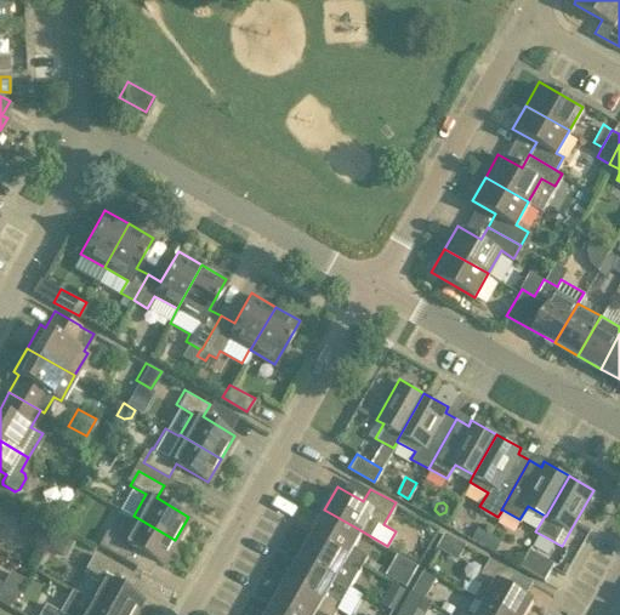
[(60,516),(46,508),(40,517),(53,525),(60,516)]
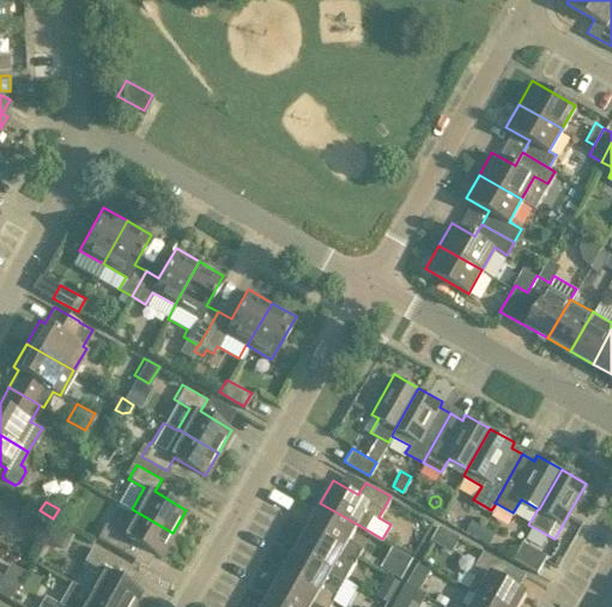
[(347,538),(356,523),(320,503),(308,526),(357,554),(362,546),(347,538)]
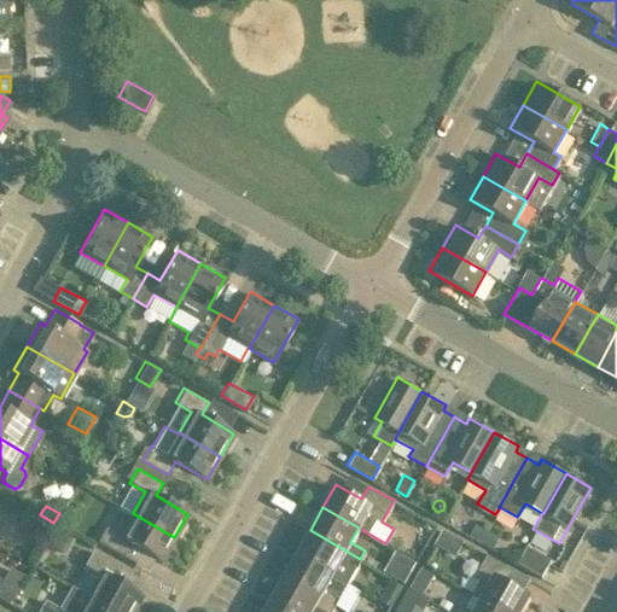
[(122,555),(129,542),(161,560),(174,537),(133,513),(121,535),(105,526),(97,541),(122,555)]
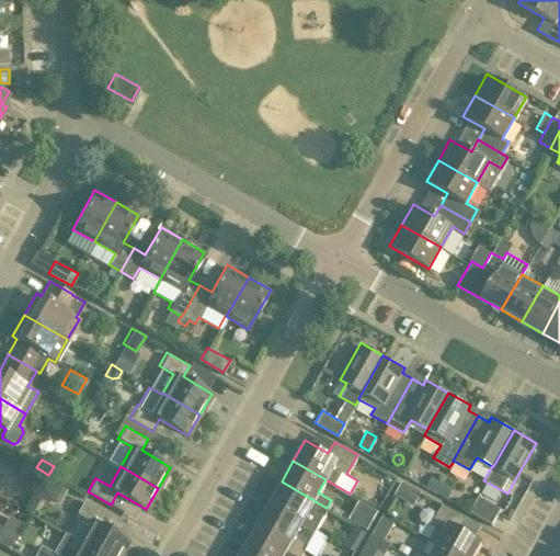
[(424,485),(435,491),(442,480),(431,474),(424,485)]
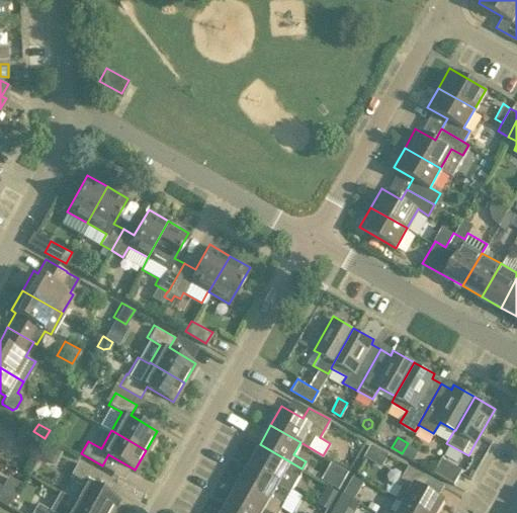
[(40,455),(51,461),(58,448),(48,442),(40,455)]
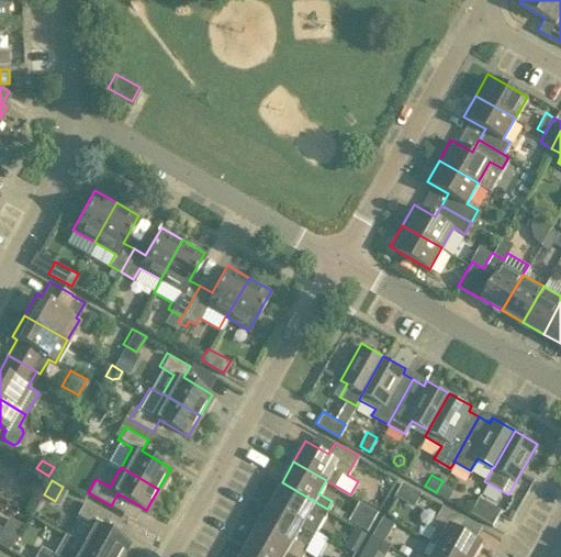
[(394,494),(414,505),(422,492),(402,481),(394,494)]
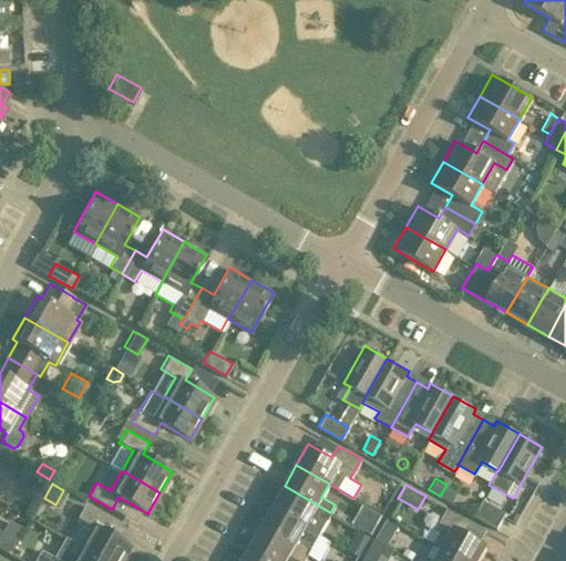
[(446,485),(440,496),(450,500),(456,490),(446,485)]
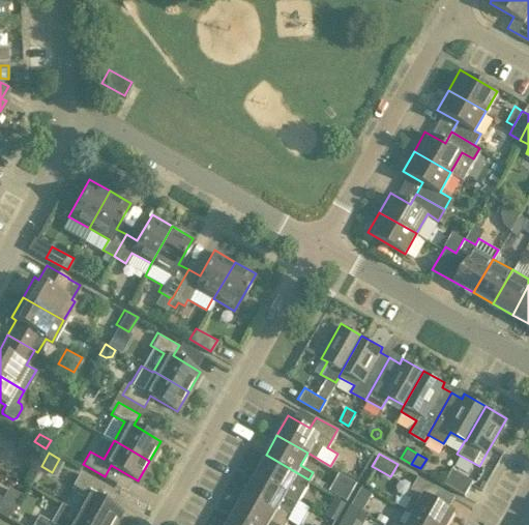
[(255,474),(297,498),(298,499),(305,487),(304,487),(309,479),(266,455),(255,474)]
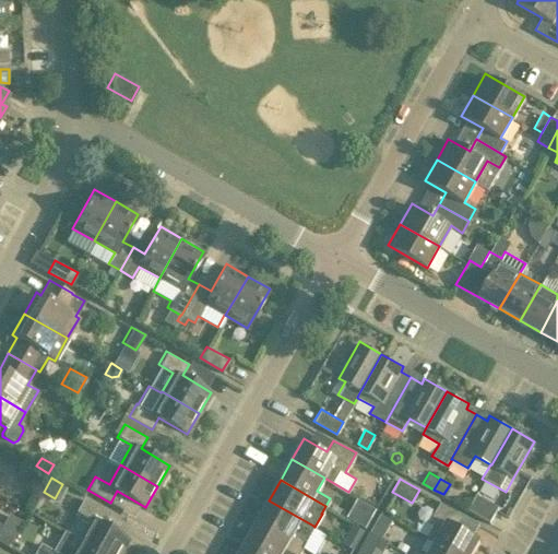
[(467,508),(489,520),(498,505),(476,492),(467,508)]
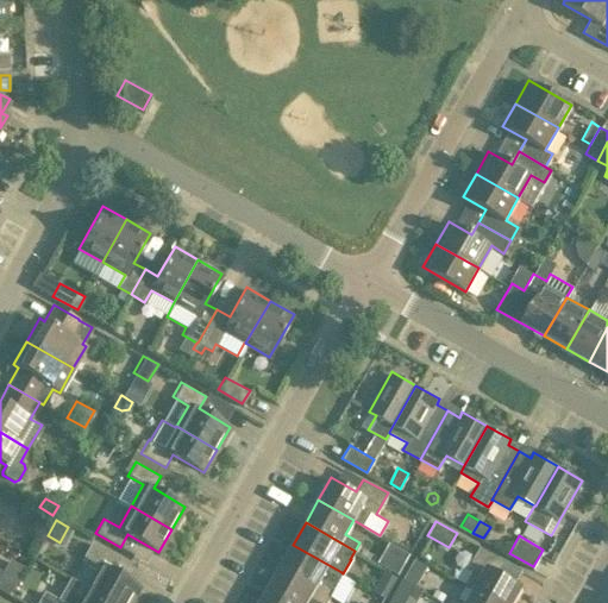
[(130,602),(139,585),(108,567),(116,556),(91,541),(82,556),(98,564),(86,585),(116,602),(130,602)]
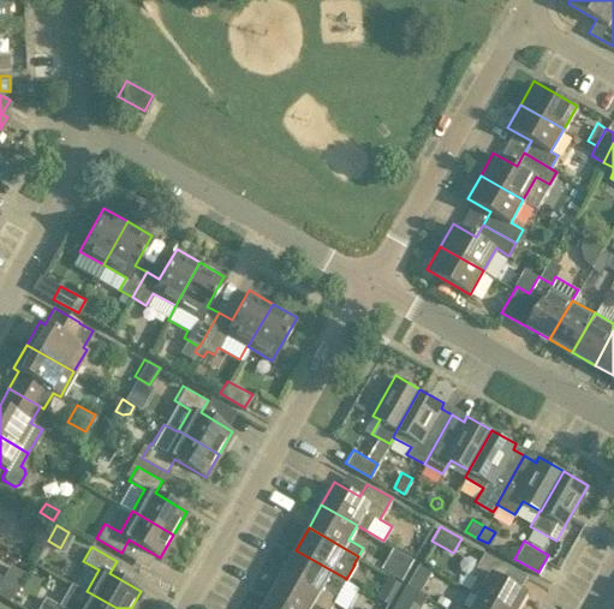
[(393,547),(381,567),(401,579),(413,559),(393,547)]
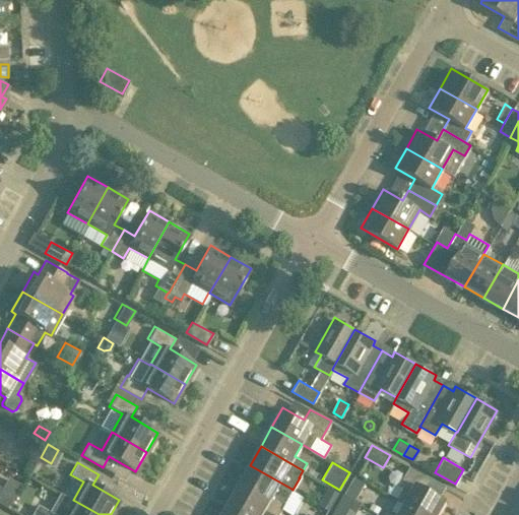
[(303,497),(292,490),(292,489),(250,465),(239,485),(281,508),(293,514),(303,497)]
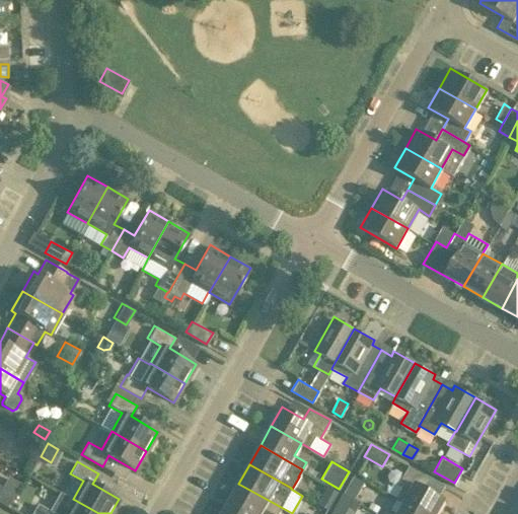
[(436,513),(445,500),(438,496),(444,485),(409,464),(398,483),(401,485),(394,498),(403,503),(403,502),(425,513),(436,513)]
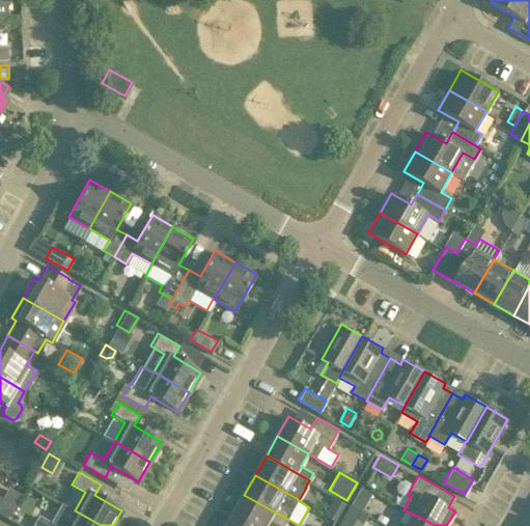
[(352,504),(363,510),(372,494),(361,487),(352,504)]
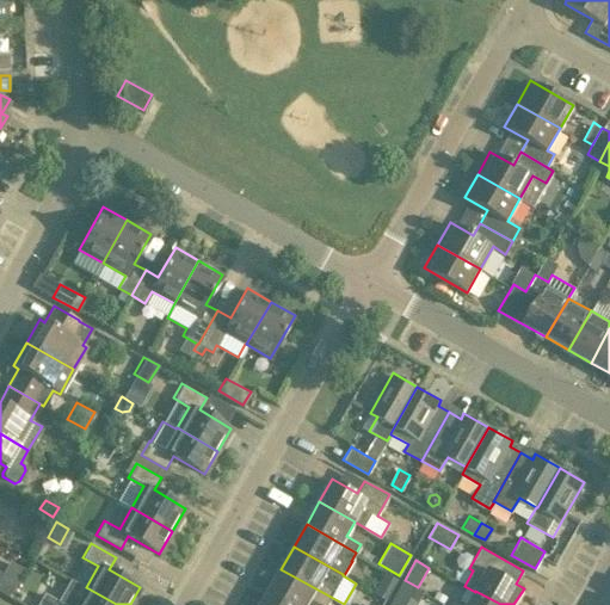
[(24,568),(11,561),(0,580),(0,590),(8,594),(24,568)]
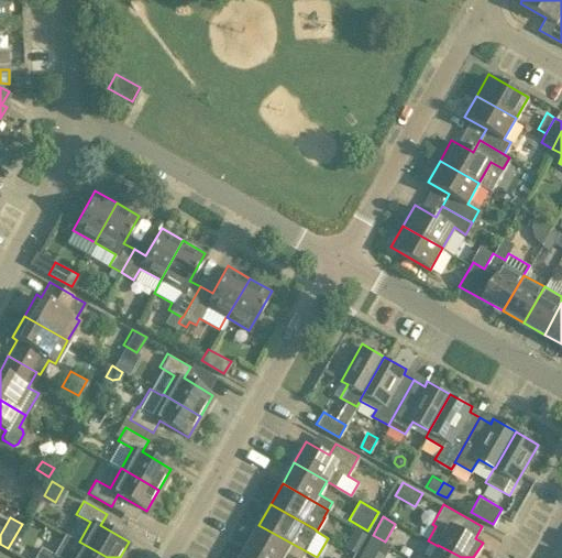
[(248,546),(268,557),(299,557),(305,550),(259,525),(248,546)]
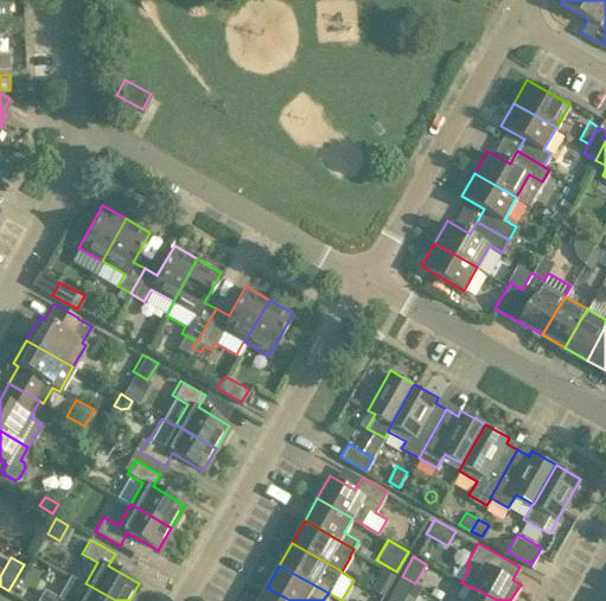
[(372,587),(383,593),(394,575),(382,569),(372,587)]
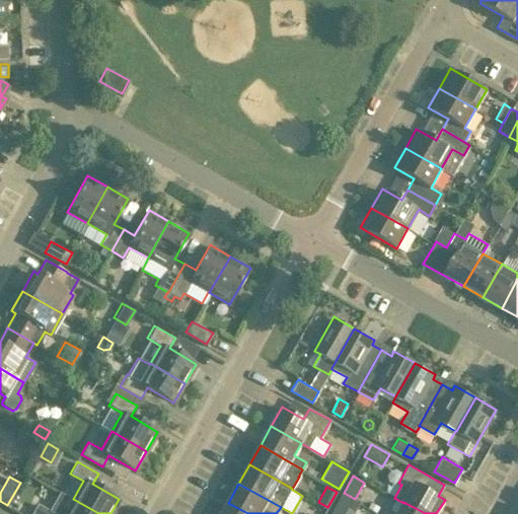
[(355,499),(344,493),(333,511),(338,513),(353,513),(360,502),(355,499)]
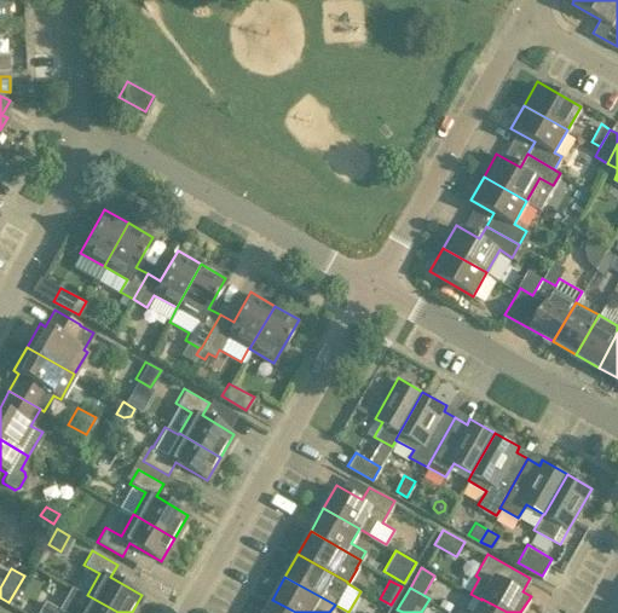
[(76,612),(68,612),(59,608),(44,599),(35,612),(117,612),(87,595),(76,612)]
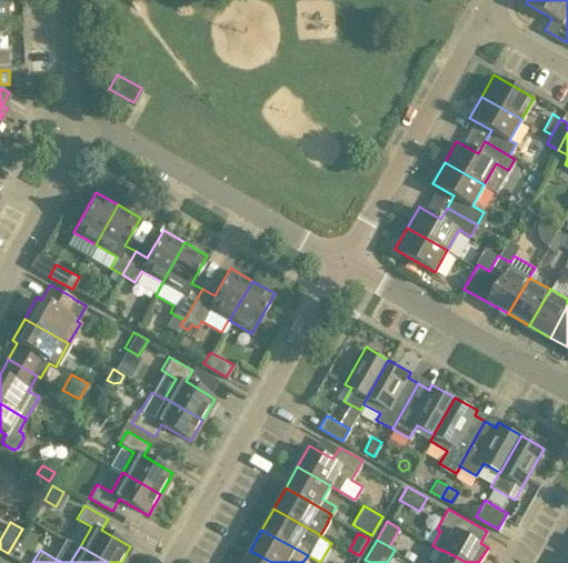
[(412,560),(416,554),(406,549),(402,554),(412,560)]
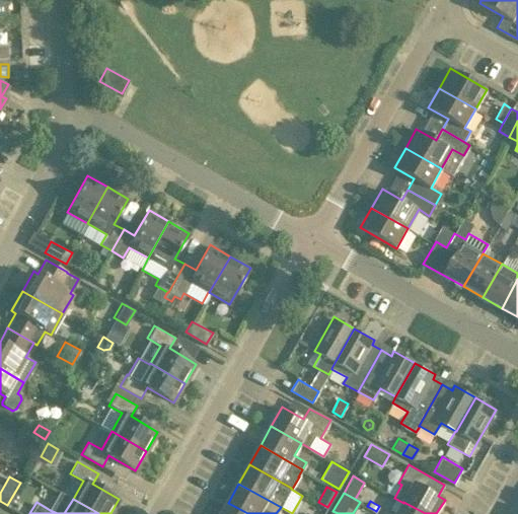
[(403,503),(397,513),(384,507),(380,513),(425,513),(403,502),(403,503)]
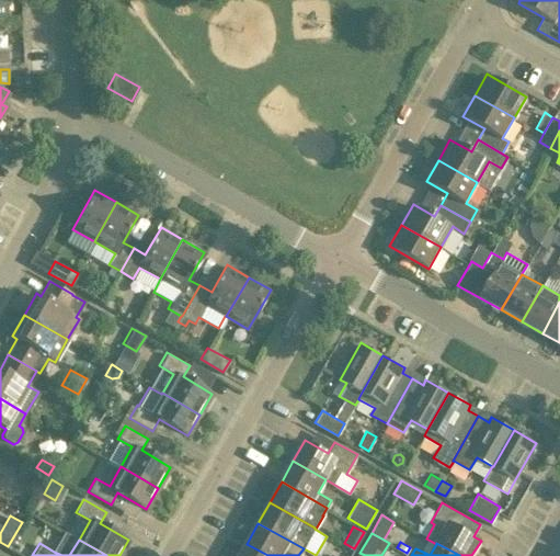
[(267,555),(247,544),(238,555),(267,555)]
